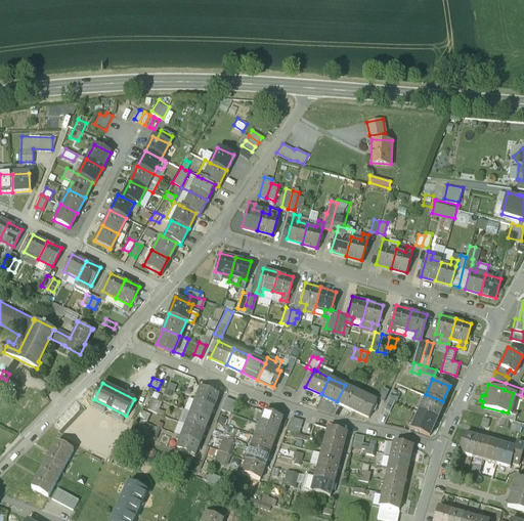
[(360,392),(345,385),(337,401),(352,408),(360,392)]
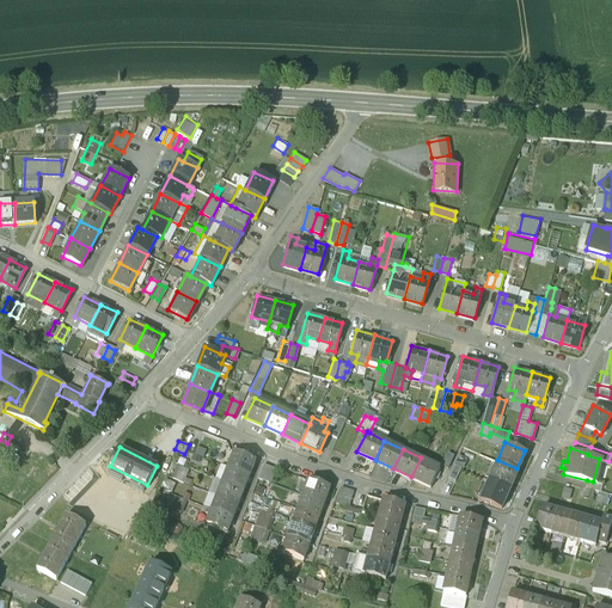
[(255,459),(234,450),(228,465),(249,473),(255,459)]
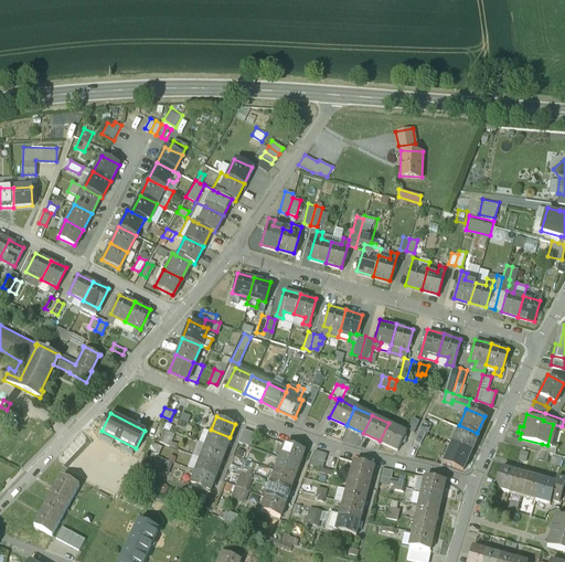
[(418,420),(413,416),(407,428),(413,431),(418,420)]
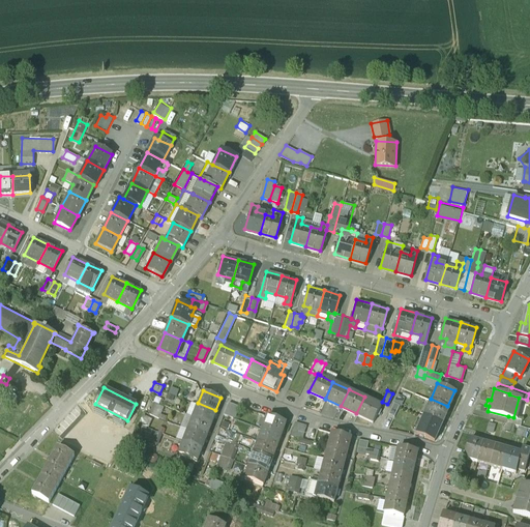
[(392,401),(394,402),(400,404),(401,404),(404,398),(396,393),(392,401)]
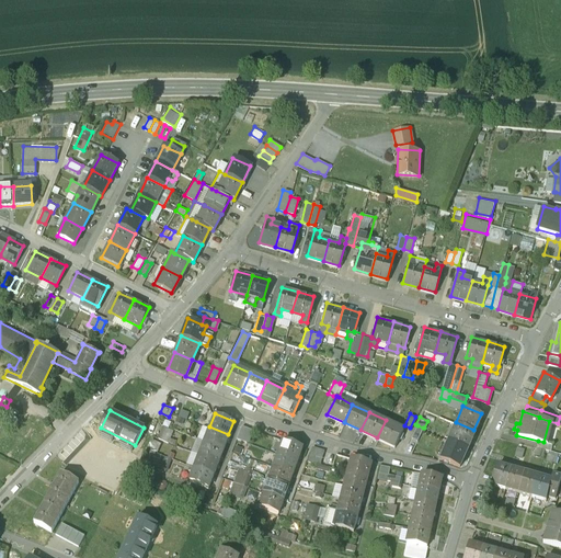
[(402,428),(386,420),(377,437),(393,446),(402,428)]
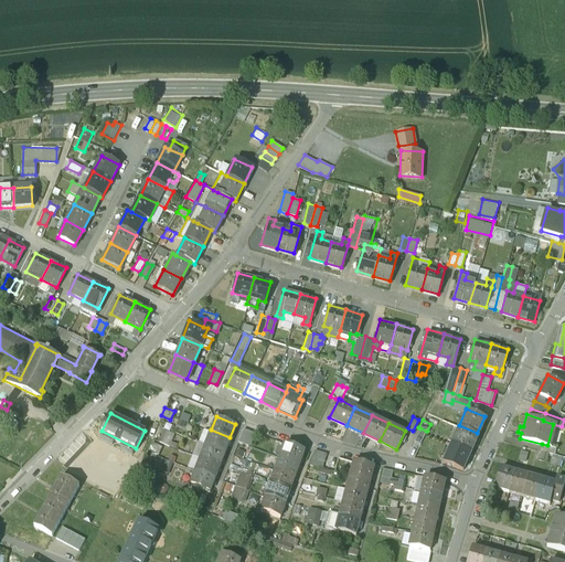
[(477,433),(459,425),(451,442),(469,451),(477,433)]
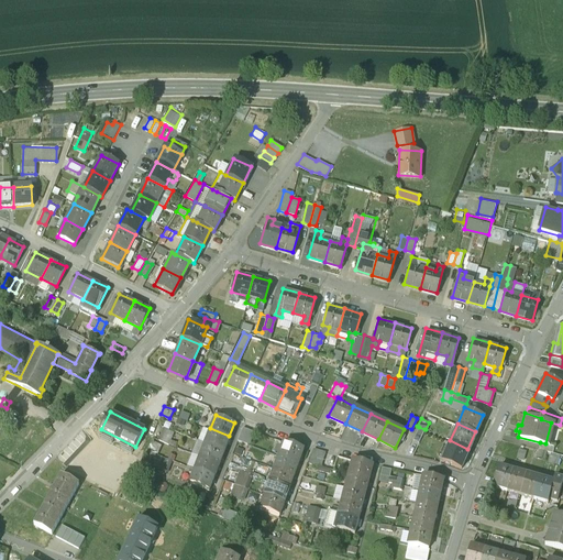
[(158,438),(168,442),(174,430),(164,426),(158,438)]
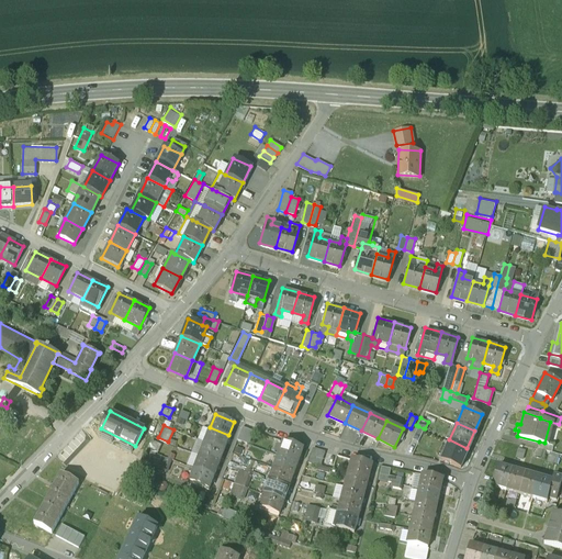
[(251,429),(243,425),(236,438),(247,442),(251,429)]
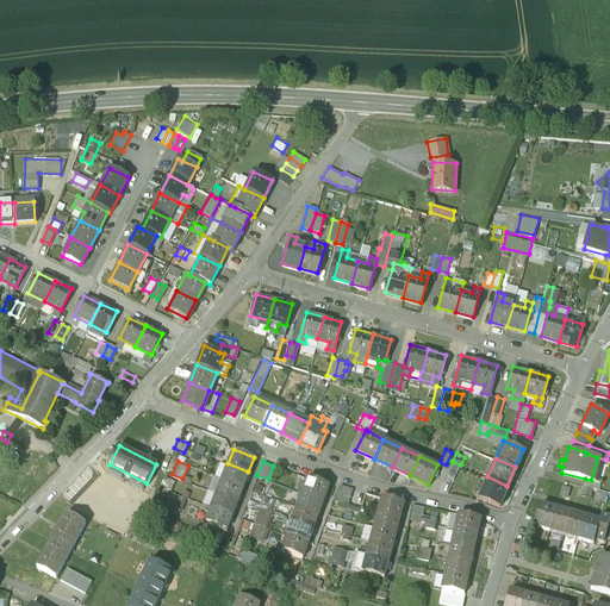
[(454,462),(447,474),(453,478),(460,464),(454,462)]
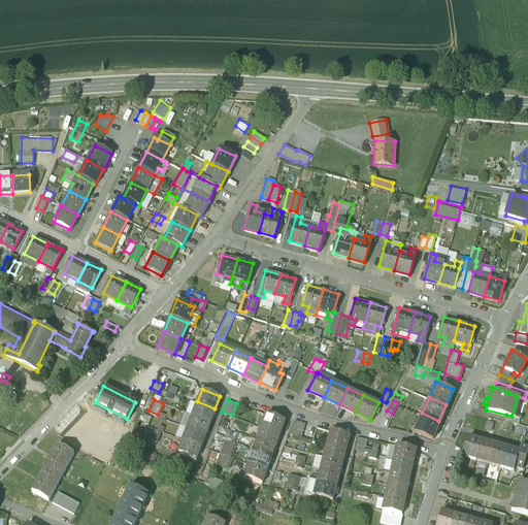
[(215,408),(197,401),(192,414),(210,421),(215,408)]
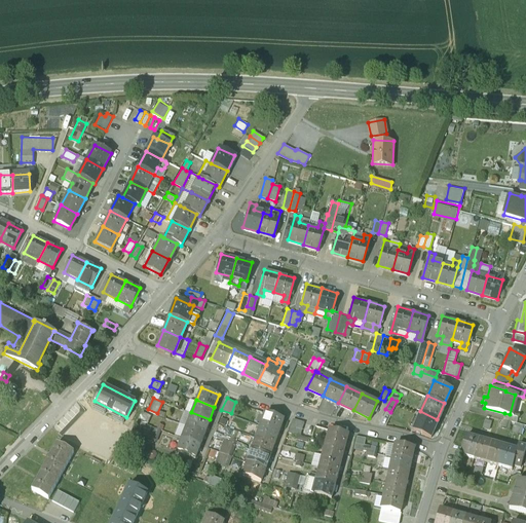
[(142,409),(139,422),(148,424),(150,410),(142,409)]
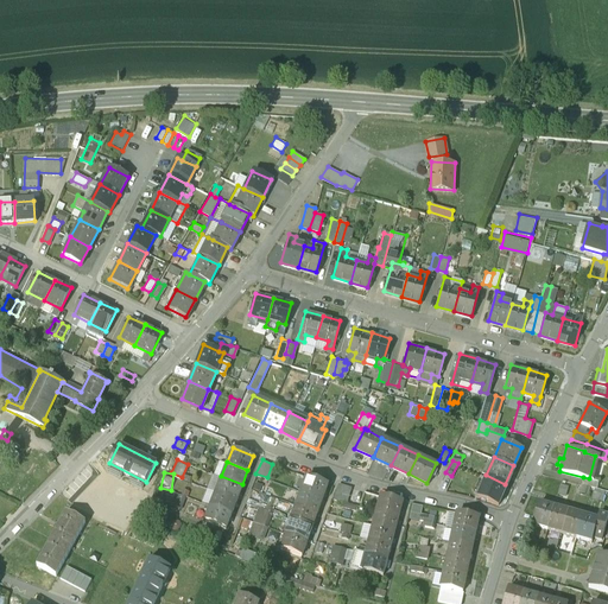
[(328,483),(306,475),(302,489),(322,497),(328,483)]
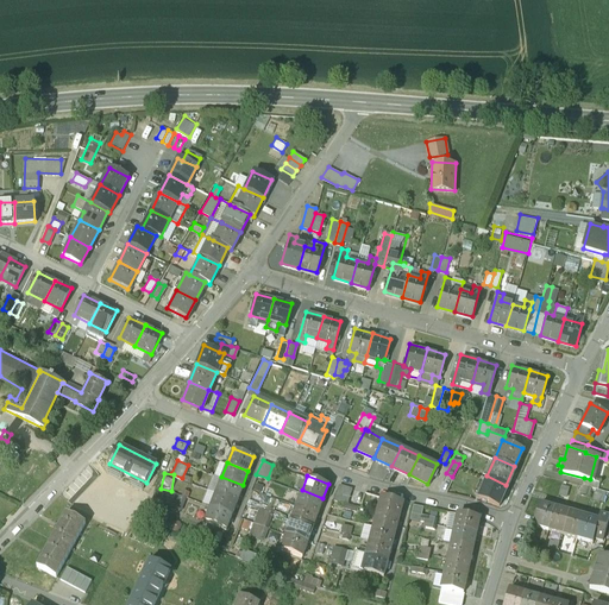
[(506,485),(487,476),(478,493),(498,503),(506,485)]
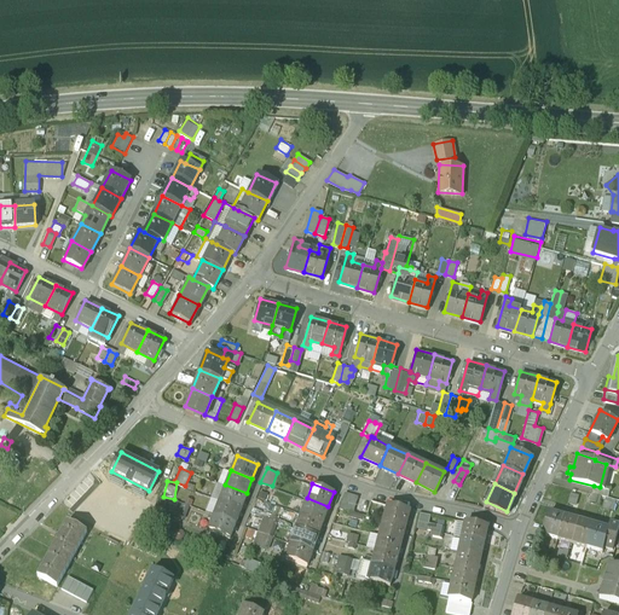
[(247,493),(225,485),(220,499),(241,508),(247,493)]
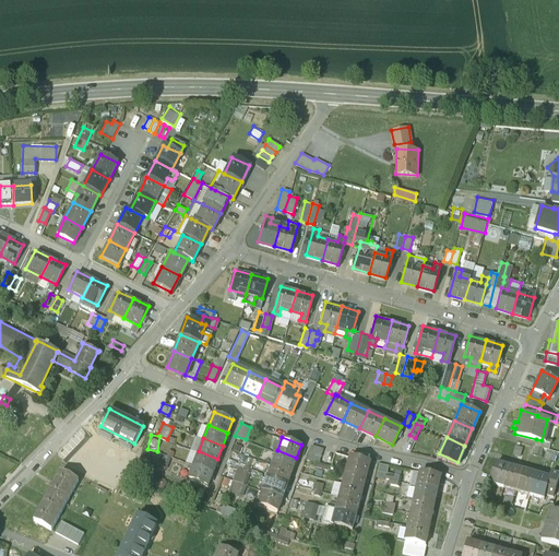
[(550,442),(542,440),(536,439),(535,445),(548,448),(550,442)]
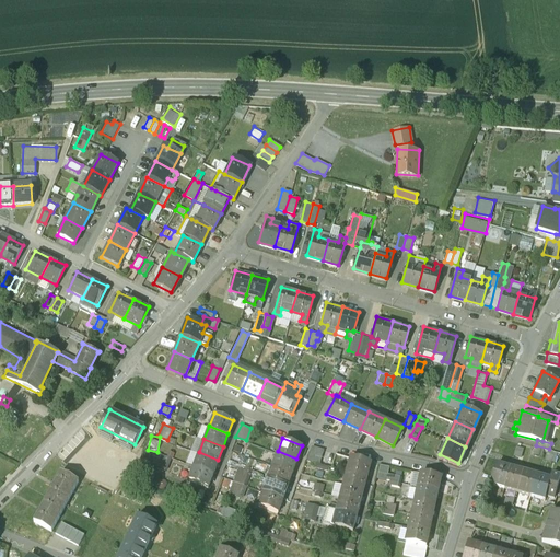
[(324,448),(312,444),(307,459),(319,462),(324,448)]
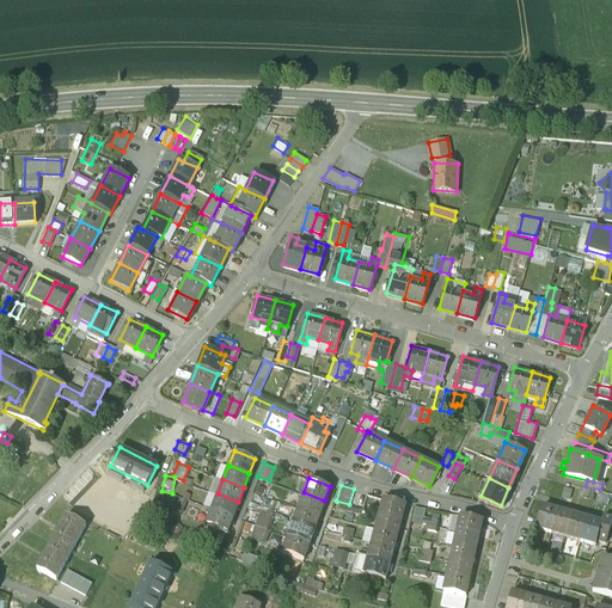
[(324,501),(304,492),(298,507),(319,515),(324,501)]
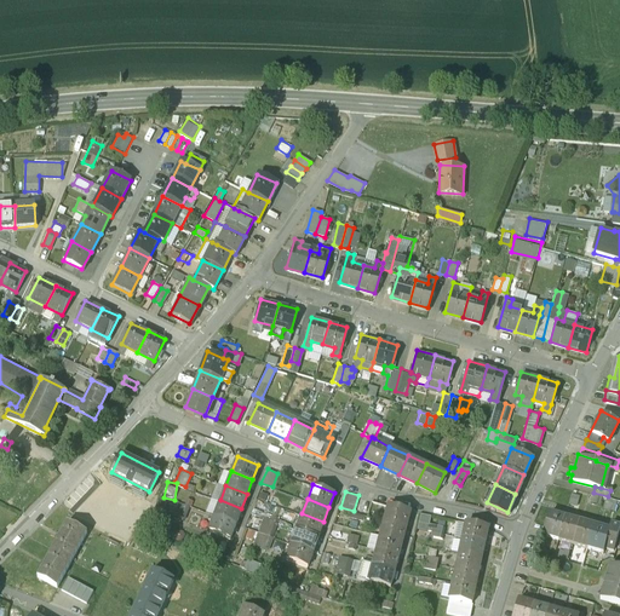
[(241,508),(220,500),(214,513),(236,522),(241,508)]
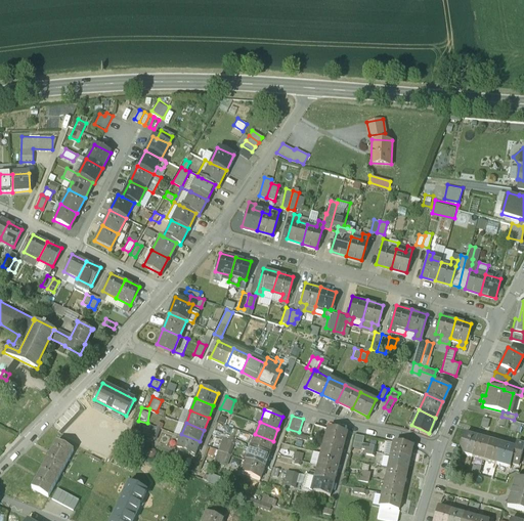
[(160,426),(155,424),(149,436),(155,438),(160,426)]
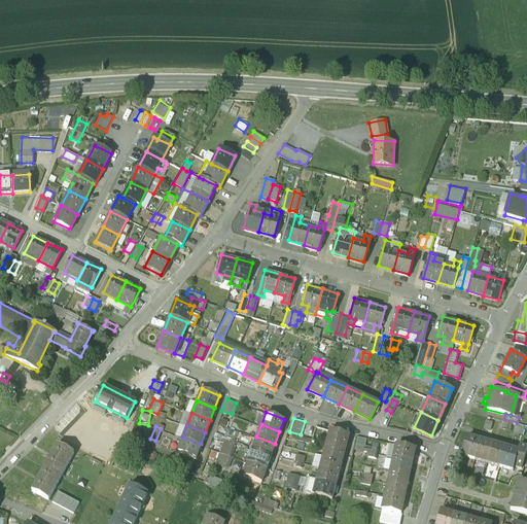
[(129,440),(101,427),(99,432),(126,444),(129,440)]
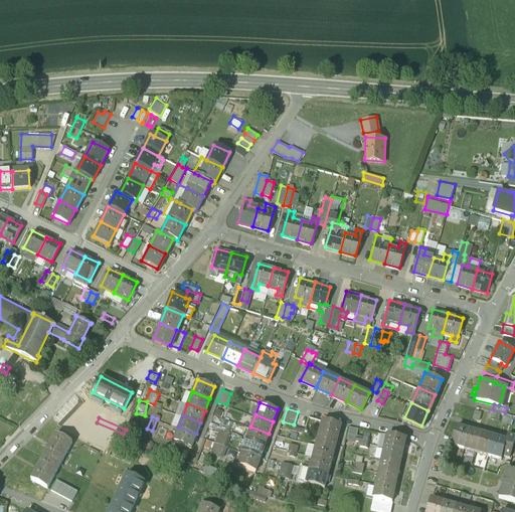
[(341,423),(323,419),(319,432),(337,437),(341,423)]
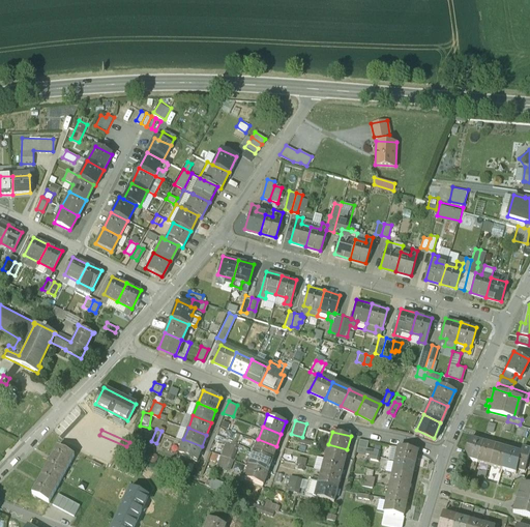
[(482,441),(470,437),(465,456),(477,460),(482,441)]
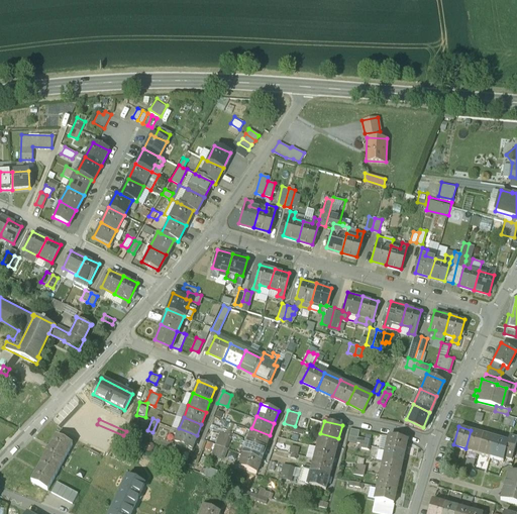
[(197,435),(179,428),(175,441),(192,447),(197,435)]
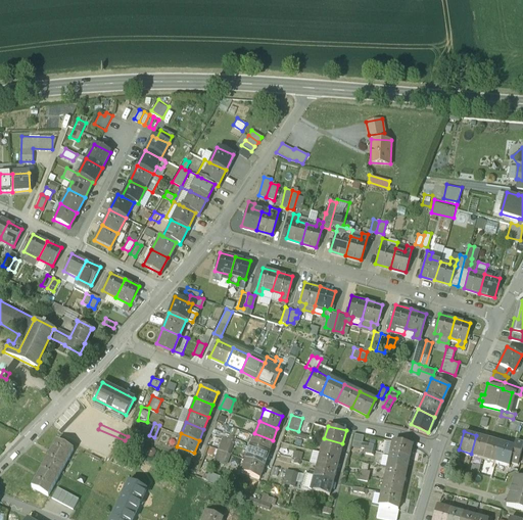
[(273,440),(254,433),(250,445),(269,452),(273,440)]
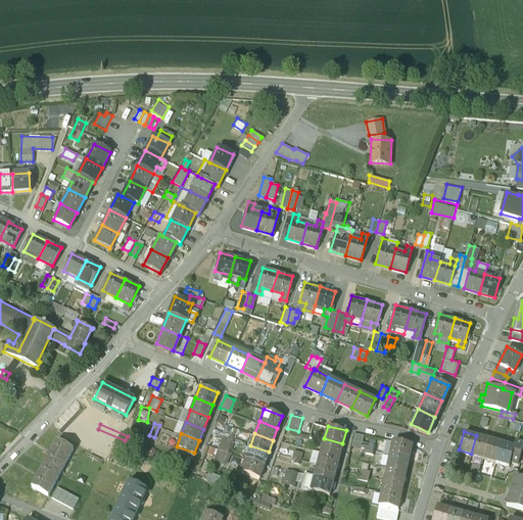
[(488,438),(476,435),(471,454),(483,457),(488,438)]
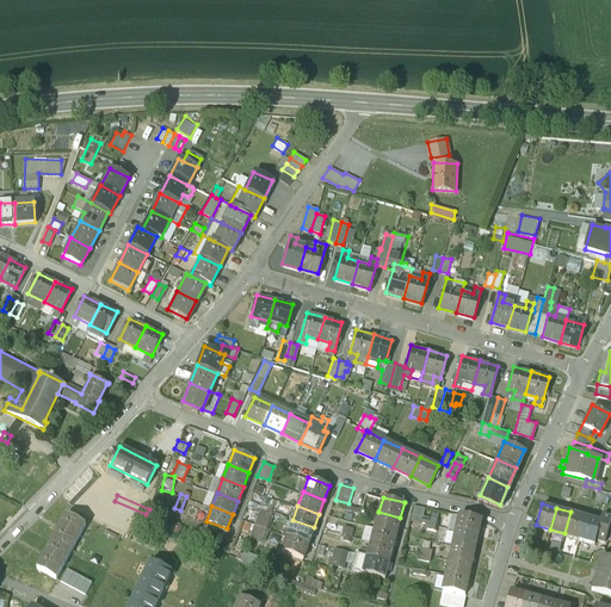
[(166,515),(149,509),(146,514),(162,522),(166,515)]
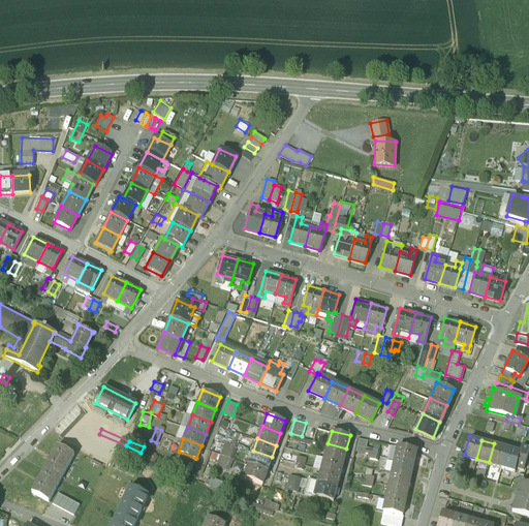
[(231,457),(237,444),(230,442),(229,446),(222,444),(219,453),(231,457)]
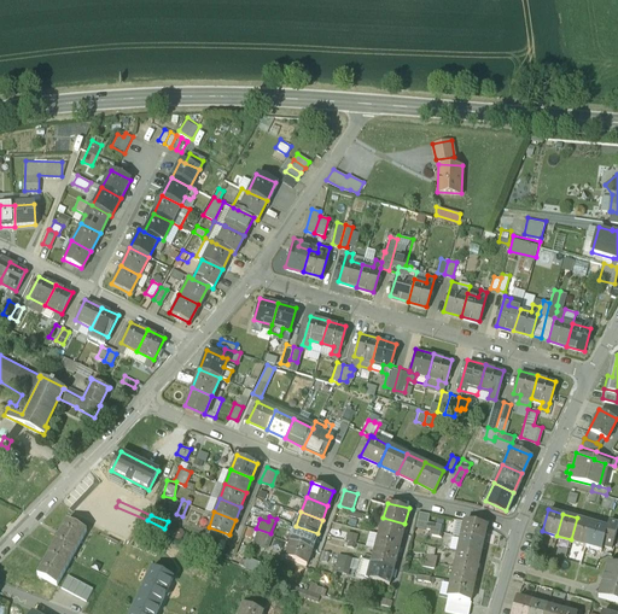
[(404,524),(383,518),(379,532),(401,538),(404,524)]
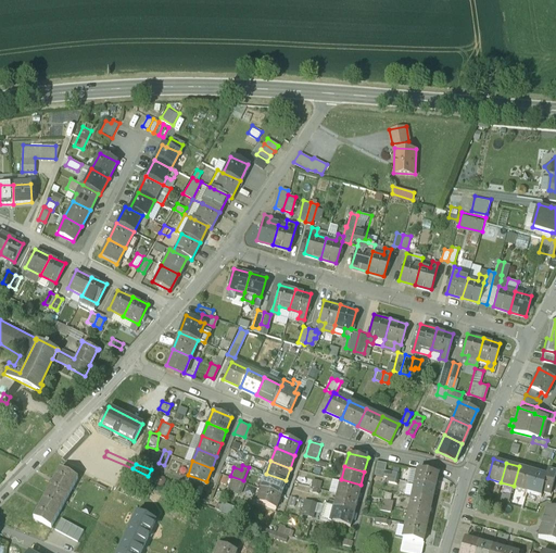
[(532,470),(519,466),(514,486),(527,490),(532,470)]
